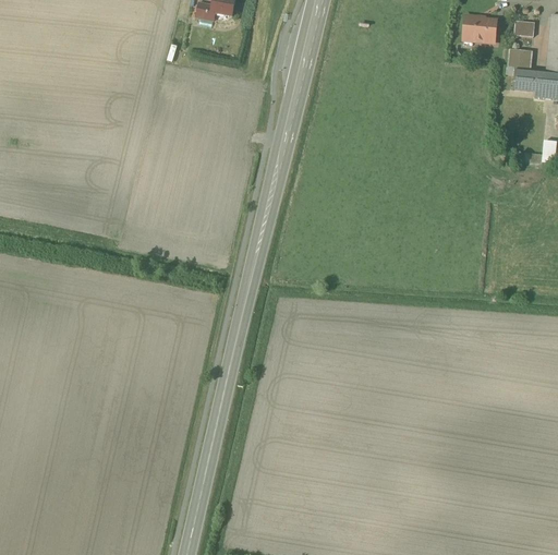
[(213,0),(211,4),(207,4),(205,19),(214,20),(216,10),(233,13),(235,0),(213,0)]
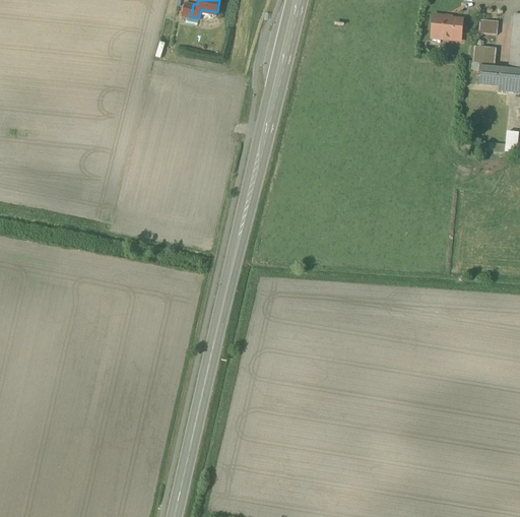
[(183,15),(191,17),(193,4),(185,2),(183,15)]
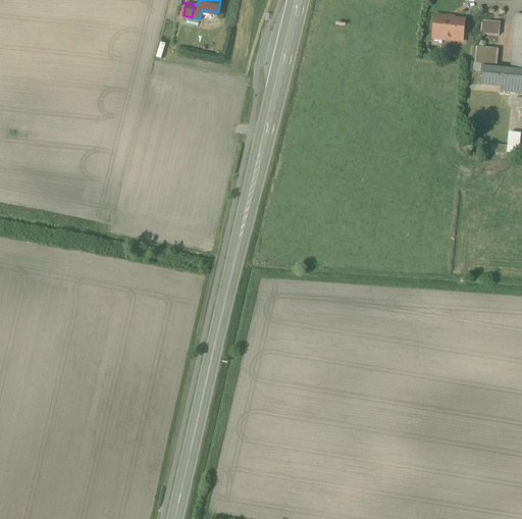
[(502,66),(502,67),(500,83),(500,91),(492,90),(487,142),(507,144),(506,152),(519,153),(520,152),(521,152),(521,133),(509,132),(512,106),(515,106),(516,97),(513,97),(513,92),(521,93),(521,13),(517,13),(512,67),(502,66)]
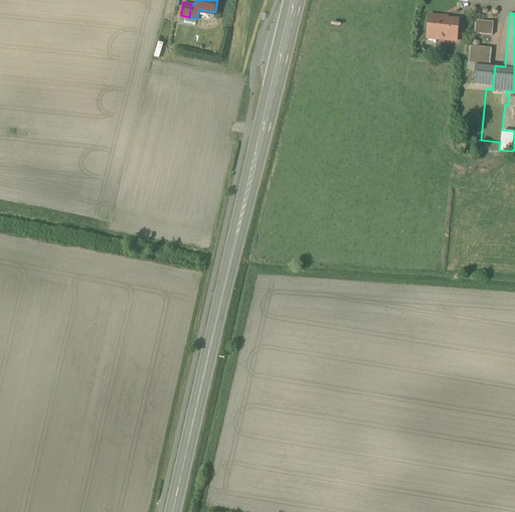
[(458,19),(447,18),(448,16),(442,16),(442,15),(430,14),(427,33),(439,34),(439,37),(457,39),(458,19)]
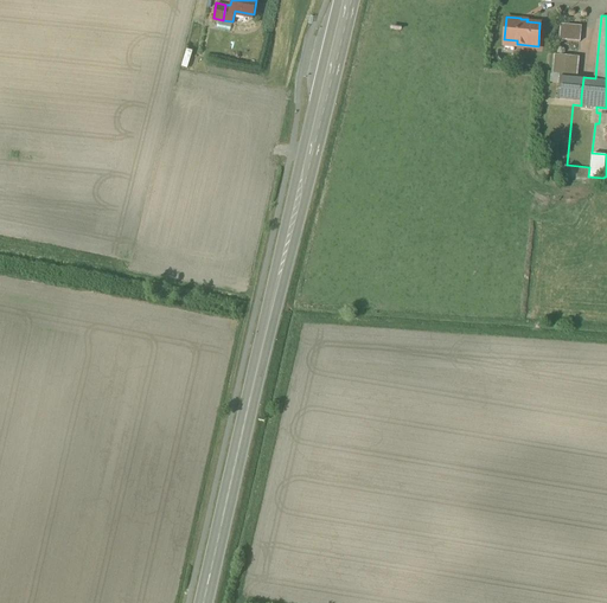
[(581,24),(562,23),(560,38),(580,39),(581,24)]
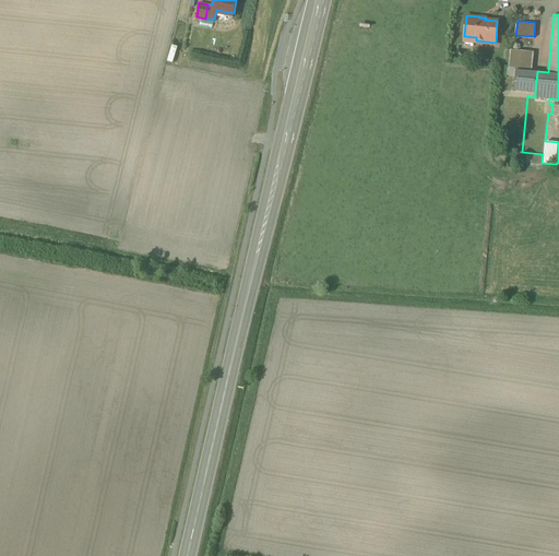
[(514,86),(535,89),(537,72),(531,72),(533,50),(511,48),(509,66),(516,67),(514,86)]
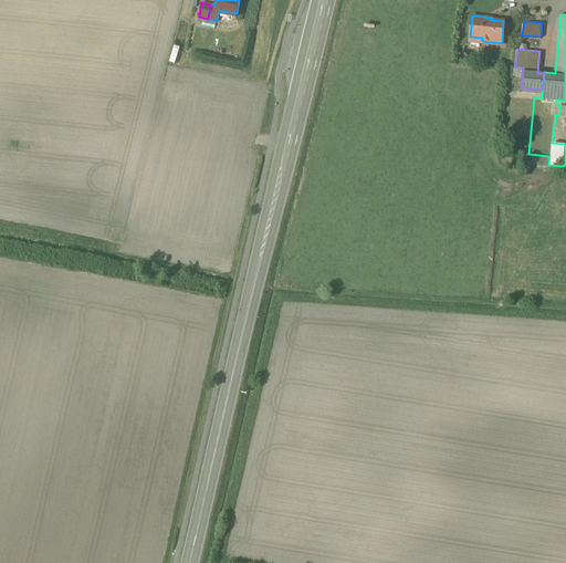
All buildings are outlined.
